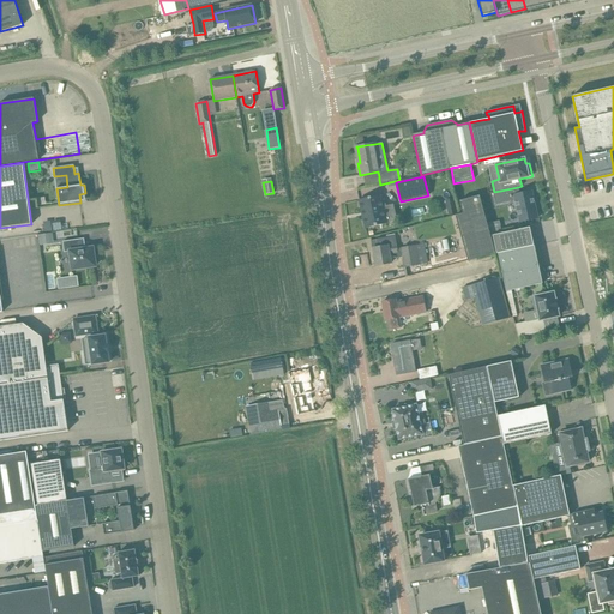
[(494,192),(493,192),(497,205),(515,200),(519,222),(537,218),(537,216),(539,216),(536,205),(535,205),(531,192),(519,194),(518,187),(494,192)]
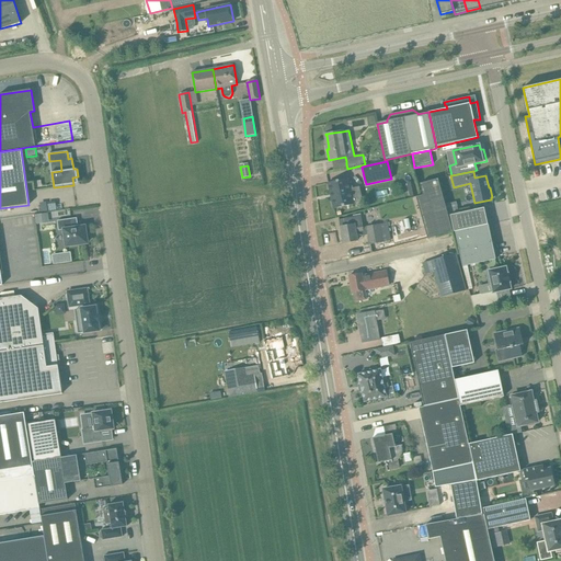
[(347,179),(328,183),(334,209),(363,202),(359,187),(350,190),(347,179)]
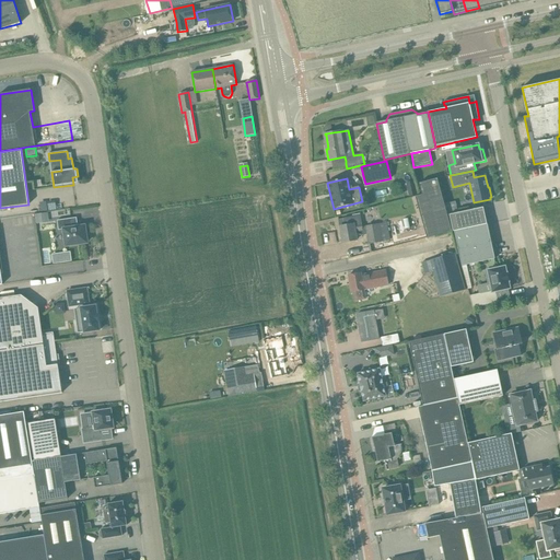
[(422,195),(416,197),(427,238),(452,231),(438,178),(419,184),(422,195)]
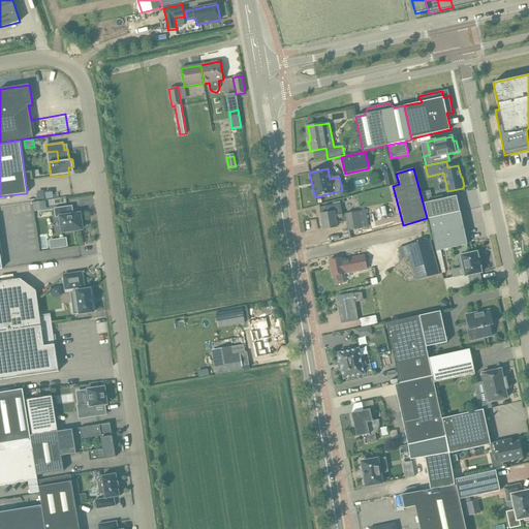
[(457,196),(425,203),(428,219),(429,219),(429,218),(460,212),(457,196)]
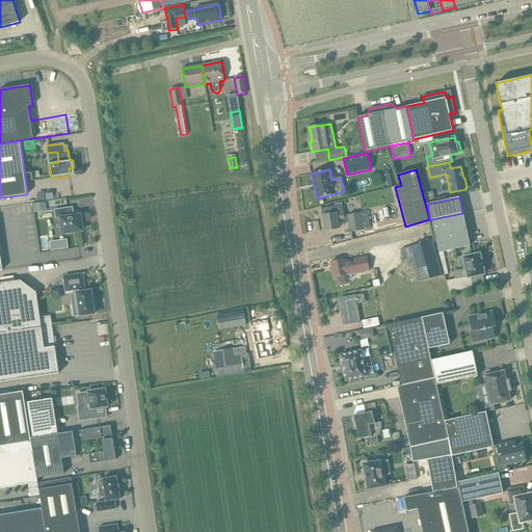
[(327,214),(323,215),(325,231),(336,229),(339,228),(337,220),(344,219),(344,223),(348,222),(347,215),(344,216),(342,205),(326,207),(327,214)]
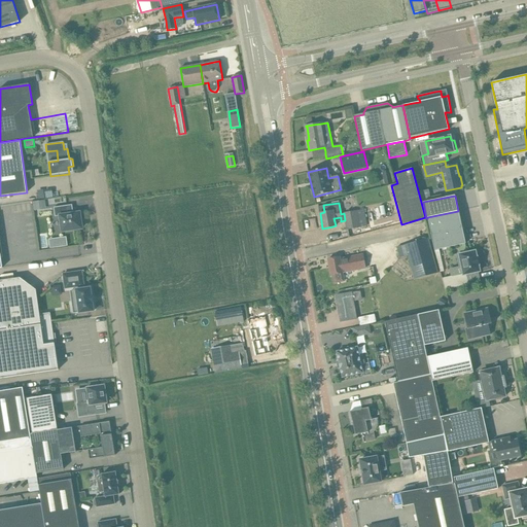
[(80,220),(79,213),(68,214),(67,206),(54,208),(55,215),(60,214),(62,231),(81,229),(81,226),(82,226),(82,219),(80,220)]
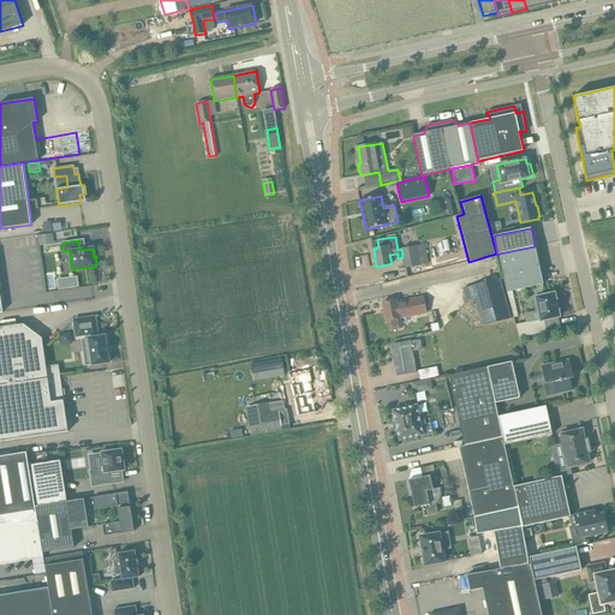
[(430,272),(425,244),(416,246),(401,249),(402,257),(406,278),(410,276),(422,274),(422,273),(430,272)]
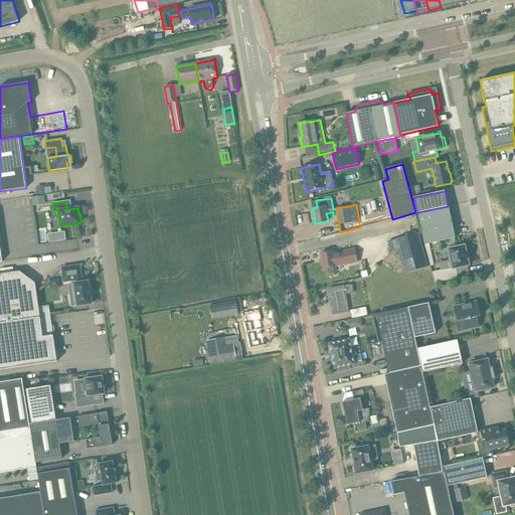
[(424,244),(455,238),(448,206),(417,212),(424,244)]
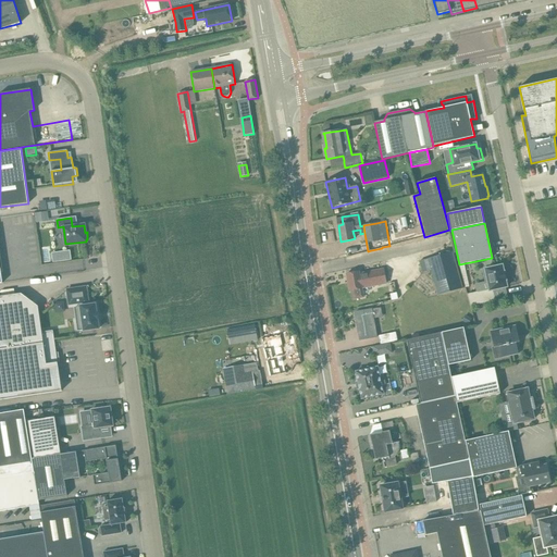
[(419,261),(422,273),(430,271),(436,296),(462,288),(452,251),(419,261)]
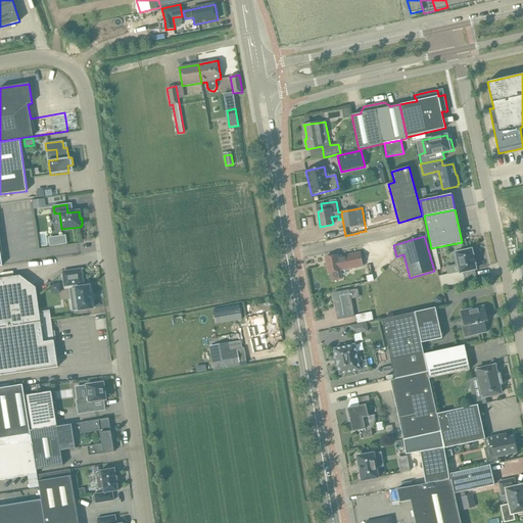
[(466,282),(464,272),(476,270),(474,264),(475,264),(473,255),(471,249),(454,253),(456,266),(458,265),(460,272),(439,277),(441,287),(466,282)]
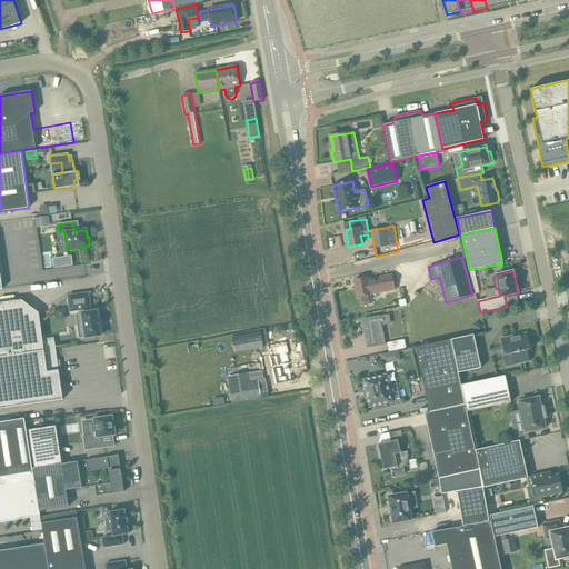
[(395,290),(391,276),(367,280),(367,278),(353,280),(357,297),(370,295),(395,290)]
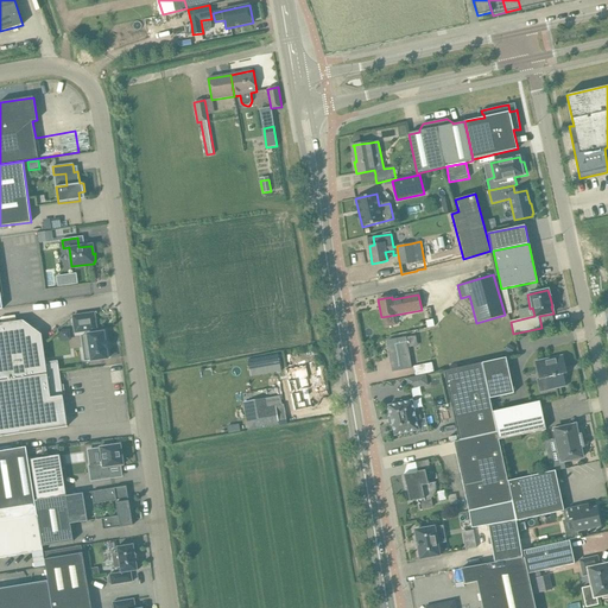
[(89,331),(89,334),(88,335),(92,361),(108,359),(105,333),(95,334),(95,330),(96,330),(94,314),(73,316),(75,333),(89,331)]
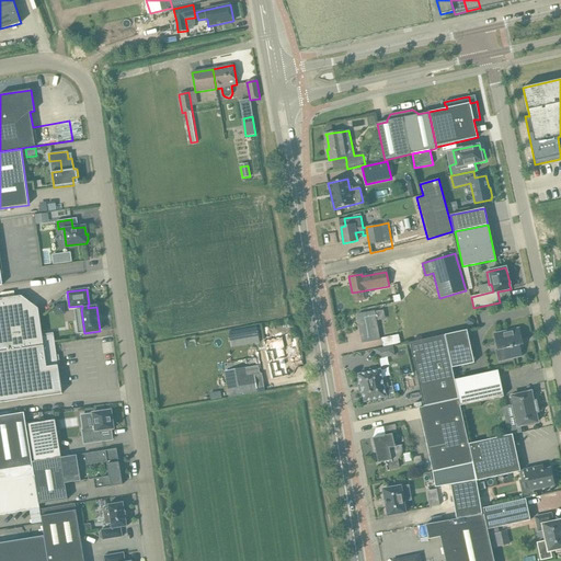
[(0,402),(63,393),(54,332),(42,334),(38,309),(21,296),(0,298),(0,402)]
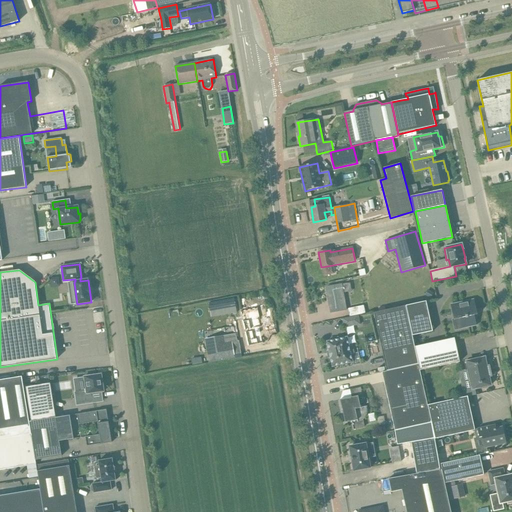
[(342,284),(326,287),(331,312),(346,310),(342,284)]
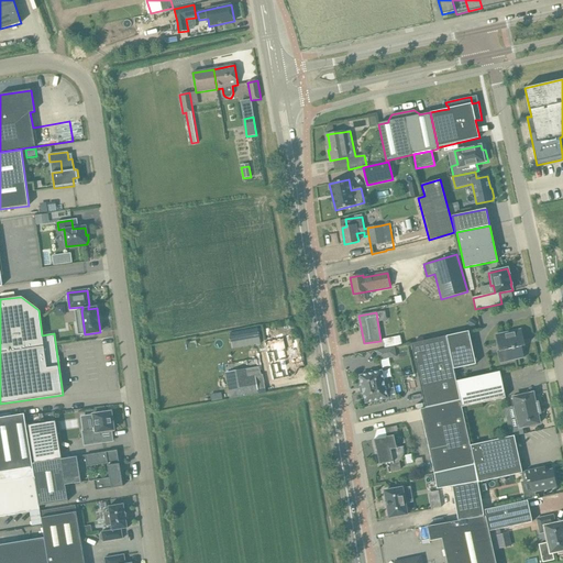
[(471,319),(467,324),(473,328),(476,322),(471,319)]
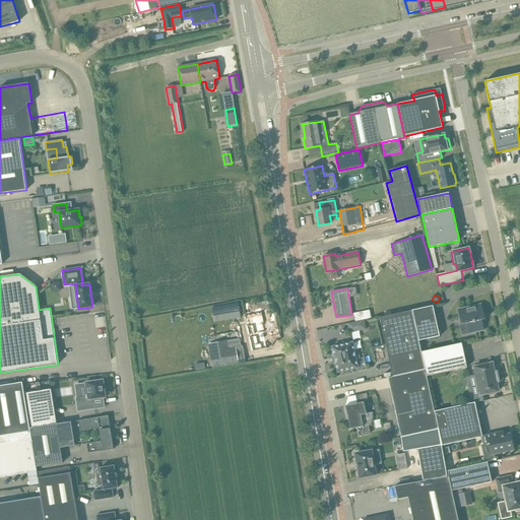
[(239,304),(212,308),(214,322),(241,318),(239,304)]
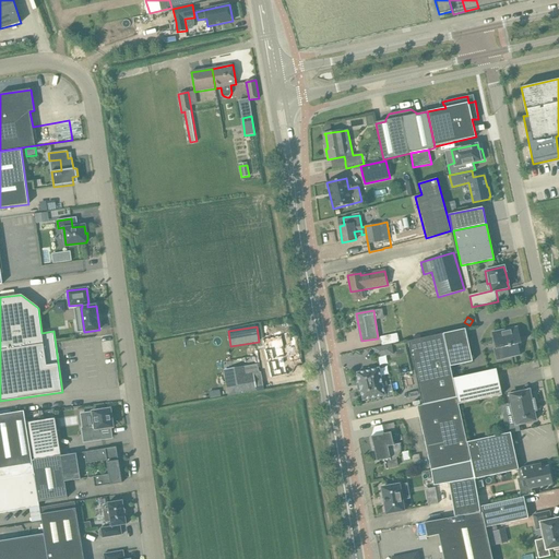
[(521,344),(518,326),(492,333),(496,349),(502,347),(504,358),(520,355),(518,344),(521,344)]
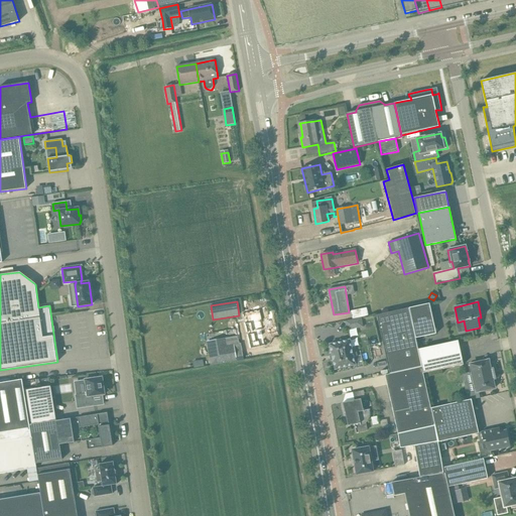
[(436,334),(429,303),(409,308),(415,339),(436,334)]
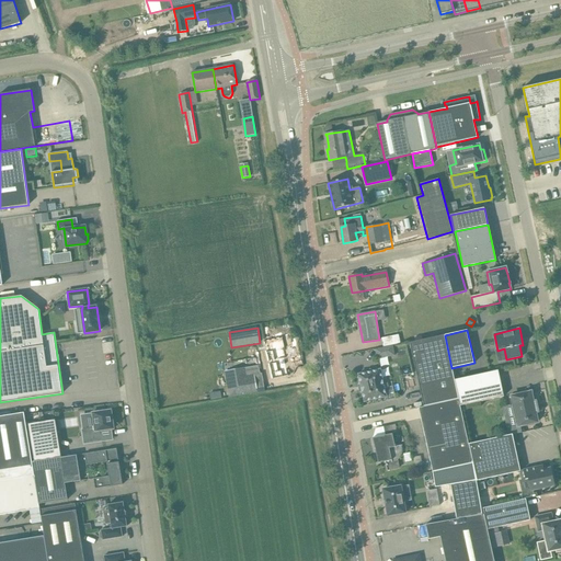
[(459,399),(451,368),(445,334),(410,342),(424,407),(459,399)]
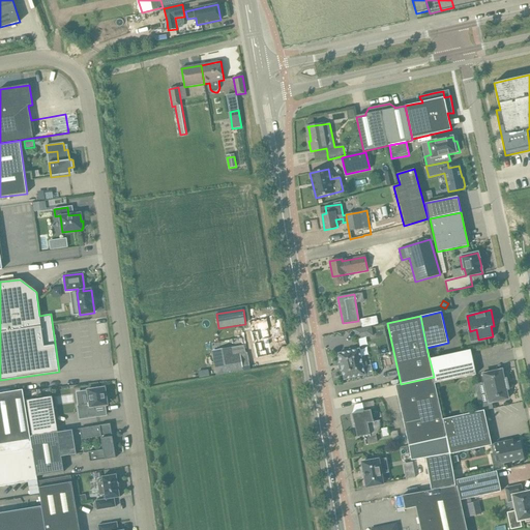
[(377,317),(360,320),(362,328),(378,325),(377,317)]
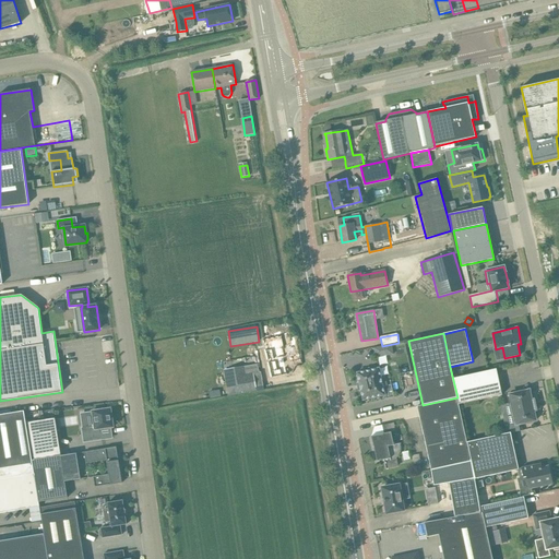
[(284,349),(282,337),(262,342),(268,363),(269,363),(270,366),(269,366),(272,379),(287,376),(284,359),(285,358),(283,349),(284,349)]
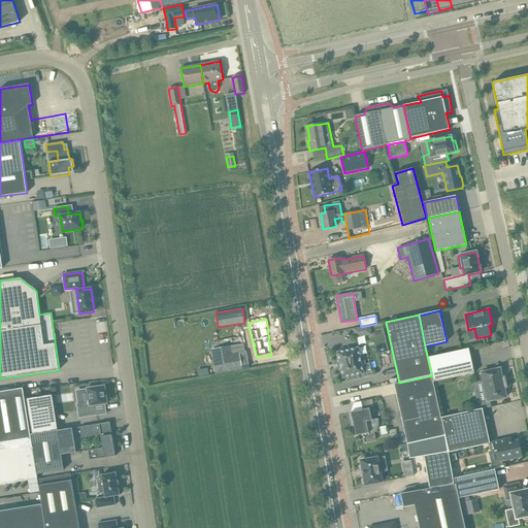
[(363,336),(370,335),(368,326),(361,327),(363,336)]
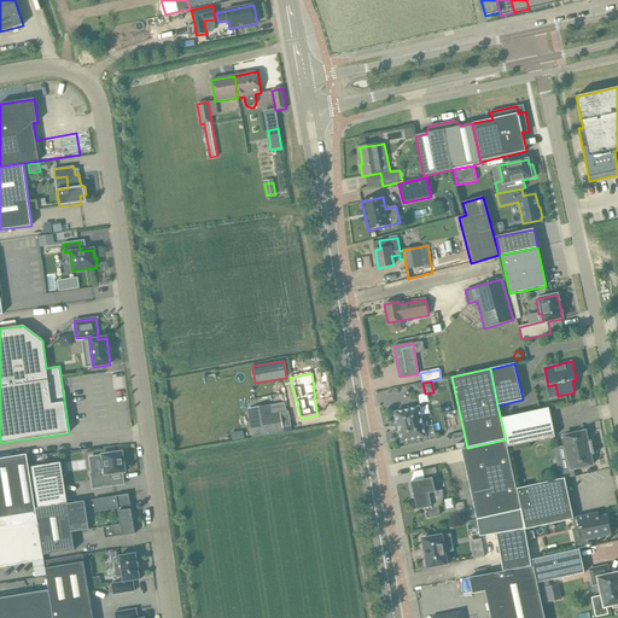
[(284,432),(280,413),(270,415),(269,406),(250,409),(255,437),(284,432)]
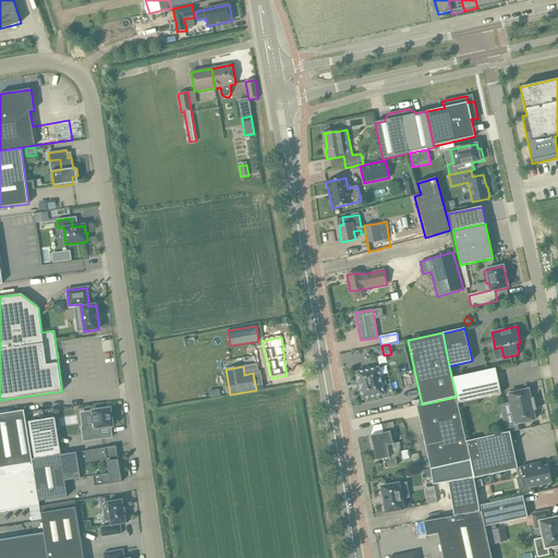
[(358,373),(356,373),(356,374),(362,398),(362,400),(364,399),(383,395),(383,396),(384,395),(384,393),(381,386),(386,386),(384,376),(380,377),(378,370),(378,368),(377,368),(358,373)]
